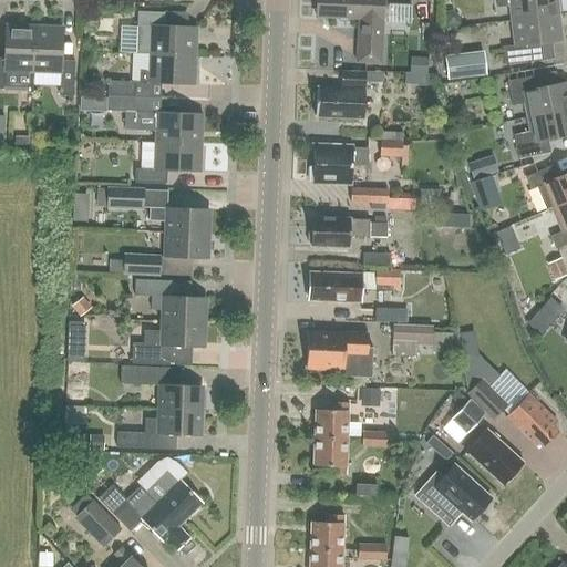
[(357,64),(380,65),(383,0),(316,0),(316,17),(359,19),(357,64)]
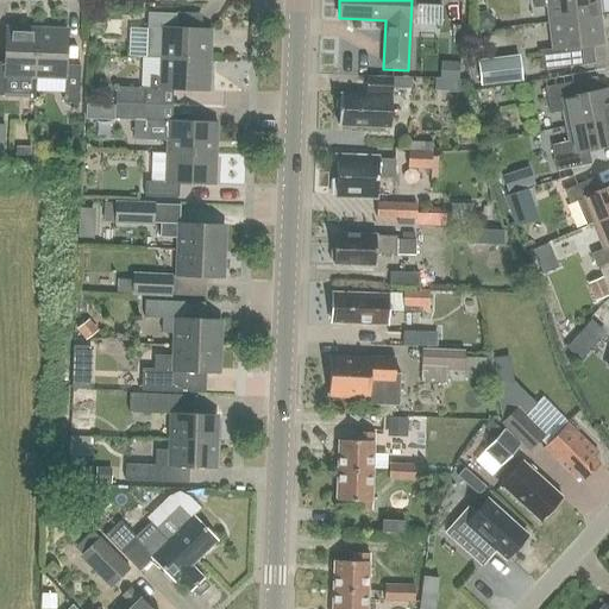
[(532,0),(534,10),(547,7),(550,23),(598,17),(596,0),(532,0)]
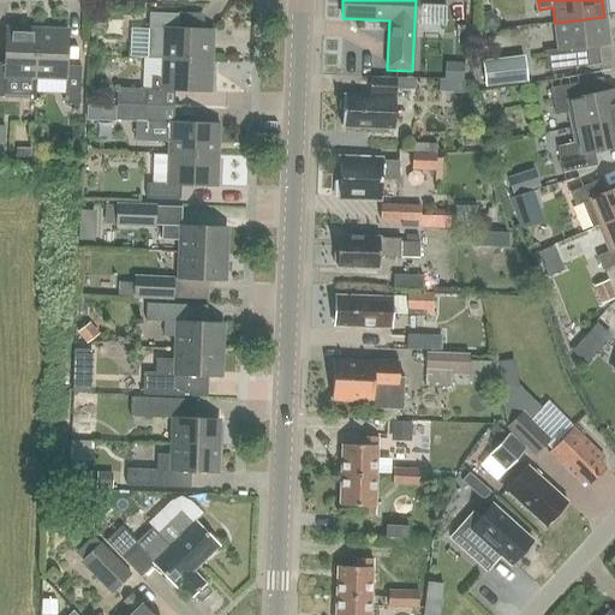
[(449,18),(449,4),(428,4),(428,18),(449,18)]
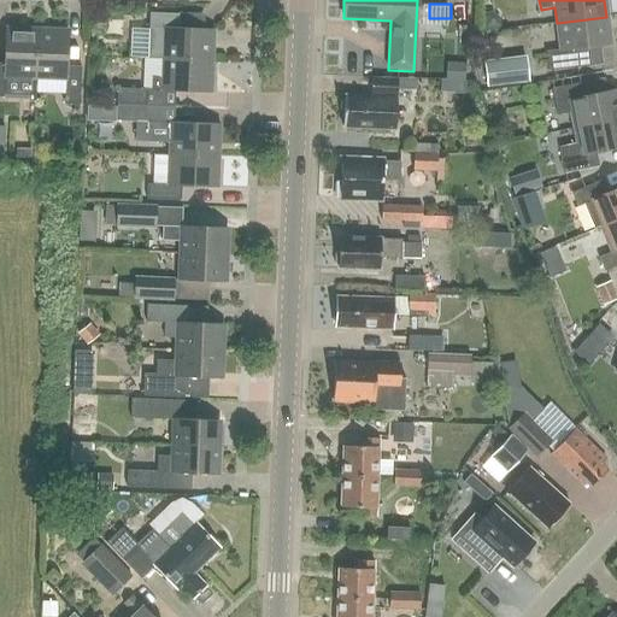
[(493,12),(482,13),(485,29),(500,28),(499,18),(493,12)]
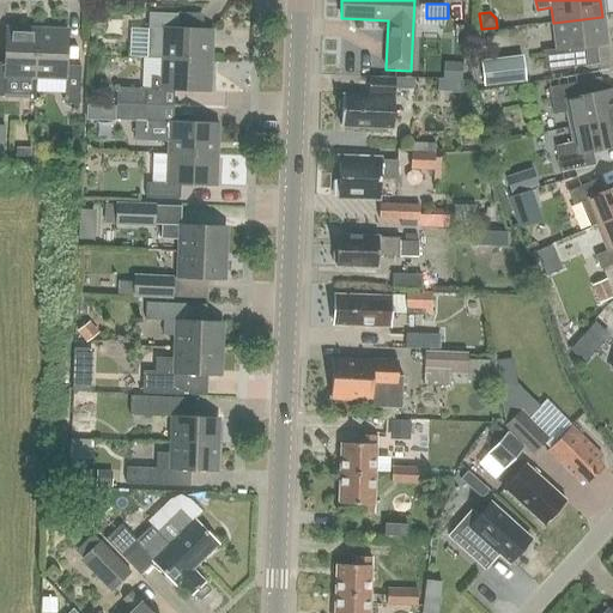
[(149,13),(146,60),(162,60),(211,62),(212,31),(176,30),(177,16),(149,13)]
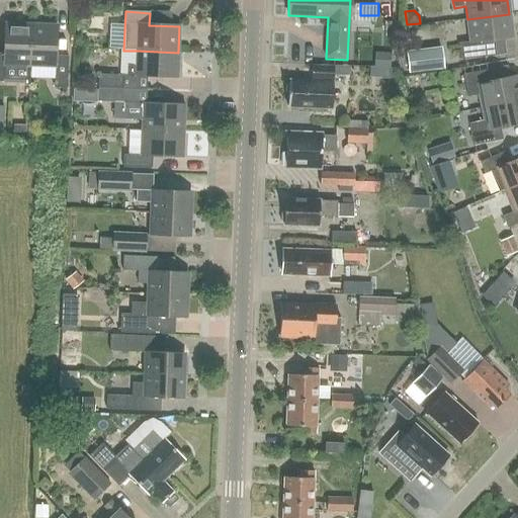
[(470,42),(458,44),(460,61),(486,58),(484,41),(503,38),(512,37),(509,14),(467,19),(470,42)]
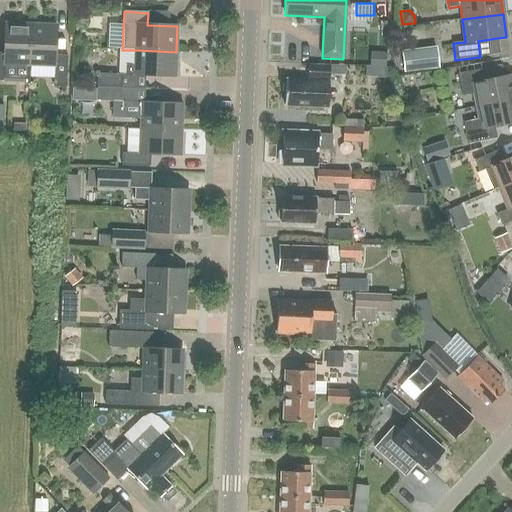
[(0,81),(28,83),(29,66),(30,25),(4,24),(3,54),(0,53),(0,81)]
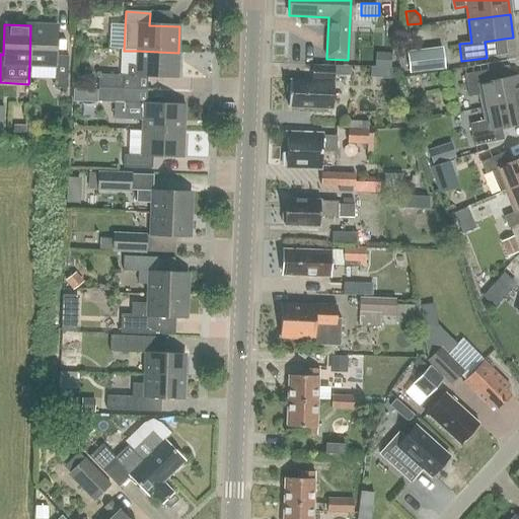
[(56,56),(57,26),(30,25),(29,67),(55,68),(54,89),(67,89),(68,57),(56,56)]
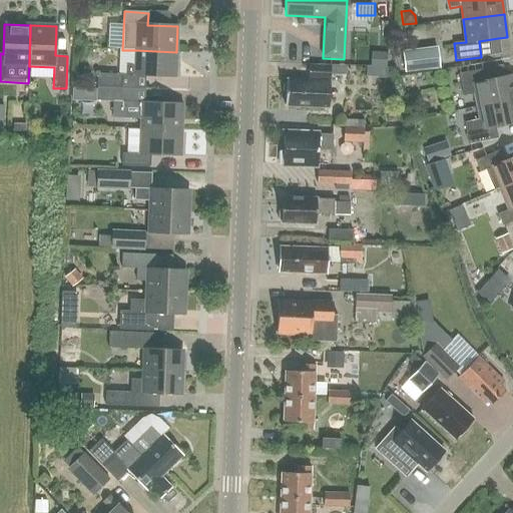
[(405,72),(440,68),(438,47),(403,51),(405,72)]
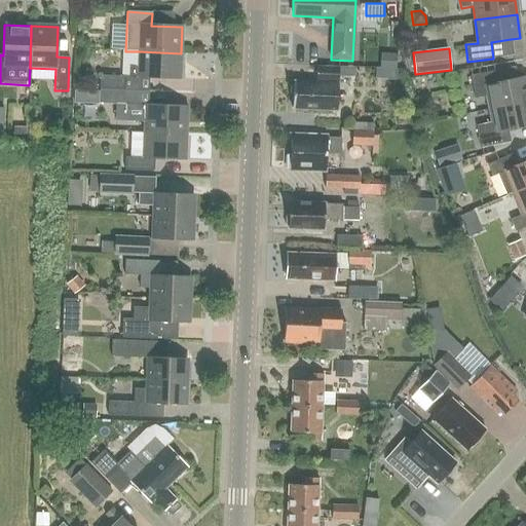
[(128,76),(128,78),(148,78),(180,80),(181,53),(139,51),(138,67),(129,66),(128,76)]
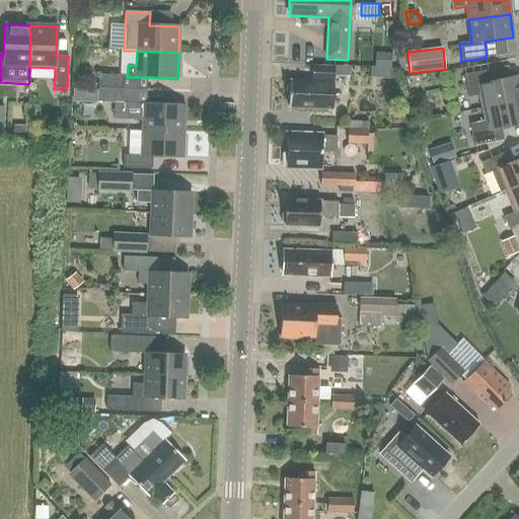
[(375,53),(375,68),(390,69),(390,54),(375,53)]
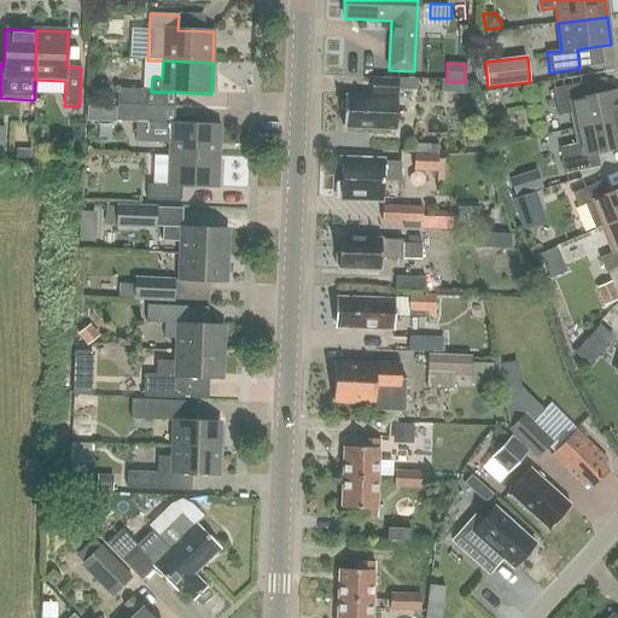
[(395,130),(398,80),(372,79),(371,97),(344,95),(342,127),(395,130)]
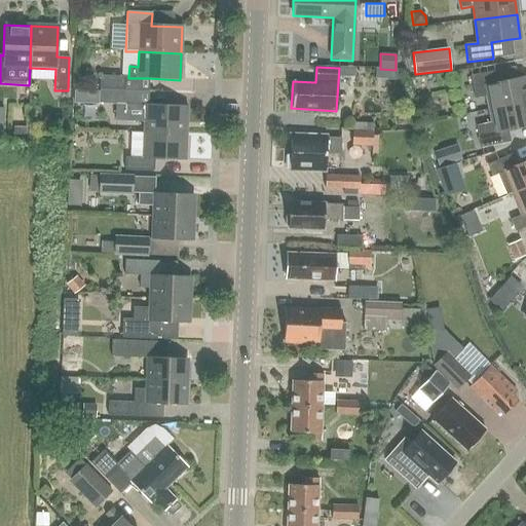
[(376,69),(375,79),(398,80),(398,70),(396,70),(380,69),(376,69)]
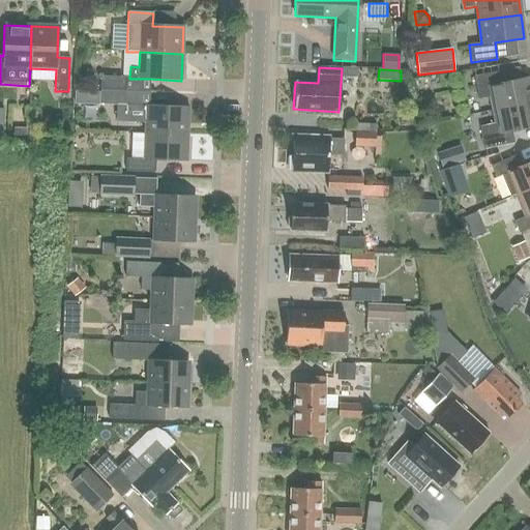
[(529,102),(529,79),(502,84),(499,71),(473,78),(478,100),(491,97),(493,111),(529,102)]
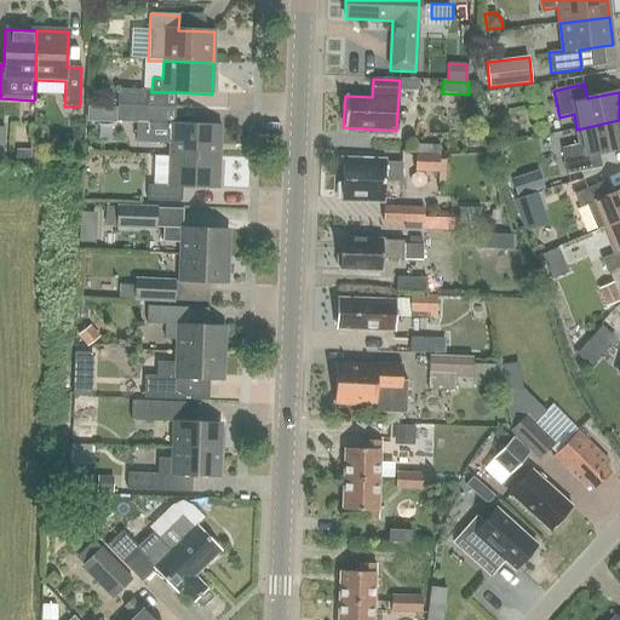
[(116,90),(115,105),(144,107),(145,90),(143,90),(116,90)]
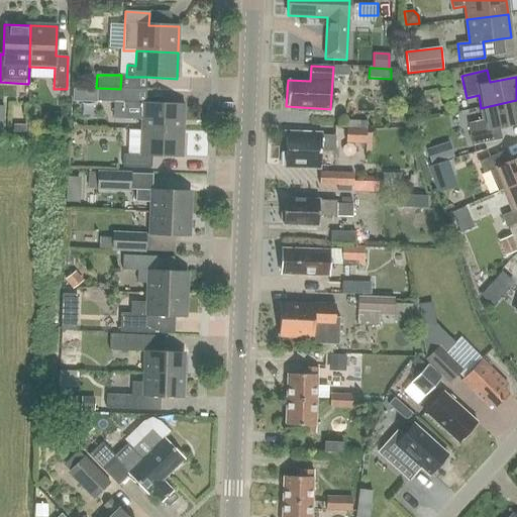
[(73,88),(72,101),(84,102),(84,88),(73,88)]
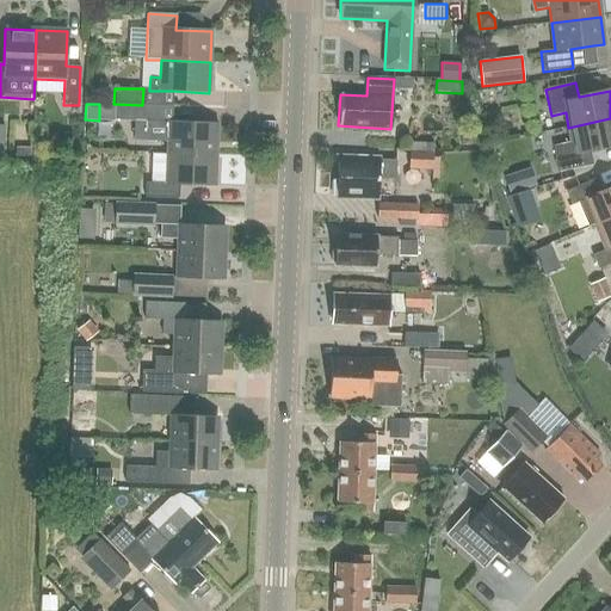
[(113,104),(113,121),(135,122),(142,122),(142,105),(113,104)]
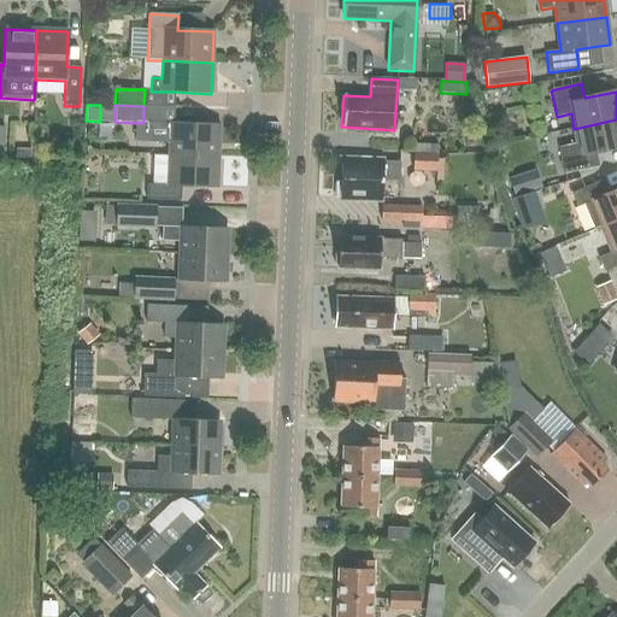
[(616,119),(574,129),(577,144),(558,148),(564,175),(598,168),(595,153),(616,148),(616,119)]
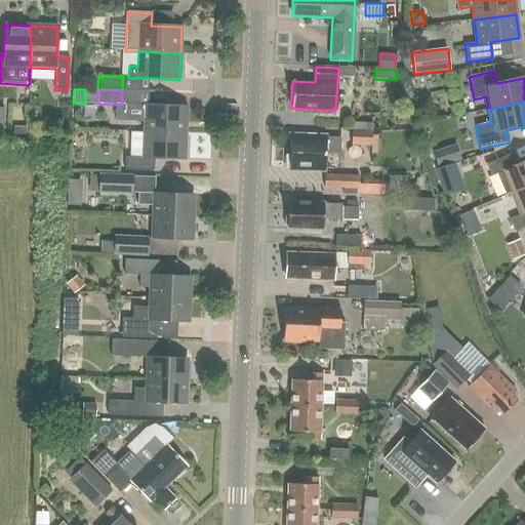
[(116,105),(115,121),(144,122),(145,116),(131,116),(131,105),(122,105),(116,105)]
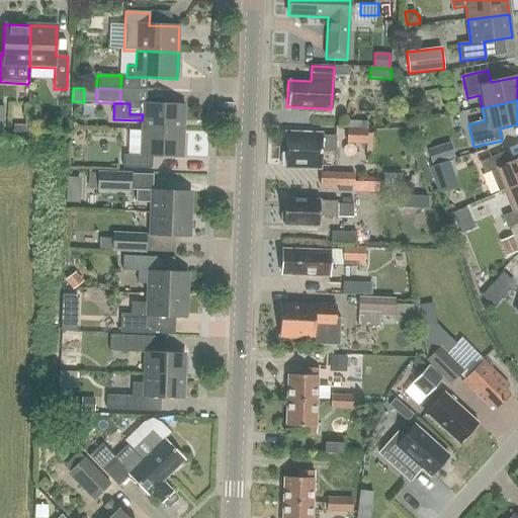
[(130,103),(130,114),(143,114),(142,120),(142,130),(183,132),(184,105),(145,104),(130,103)]
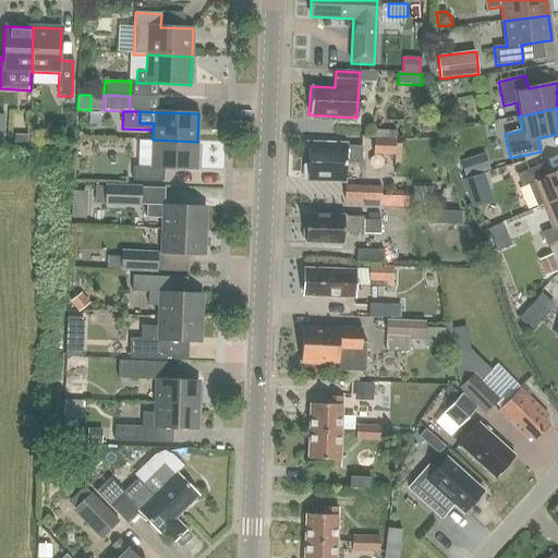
[(29,133),(29,144),(39,144),(39,133),(29,133)]
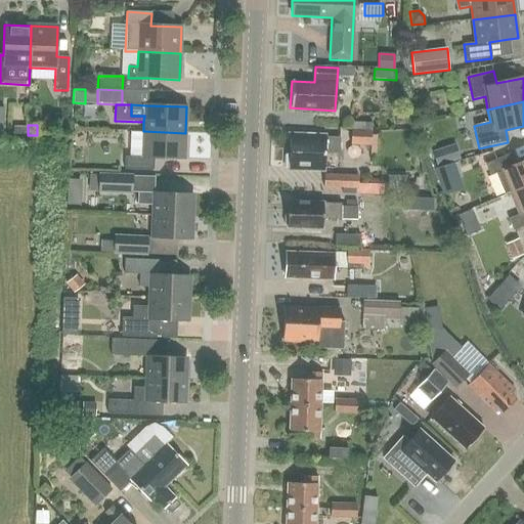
[(13,127),(13,135),(27,135),(27,127),(13,127)]
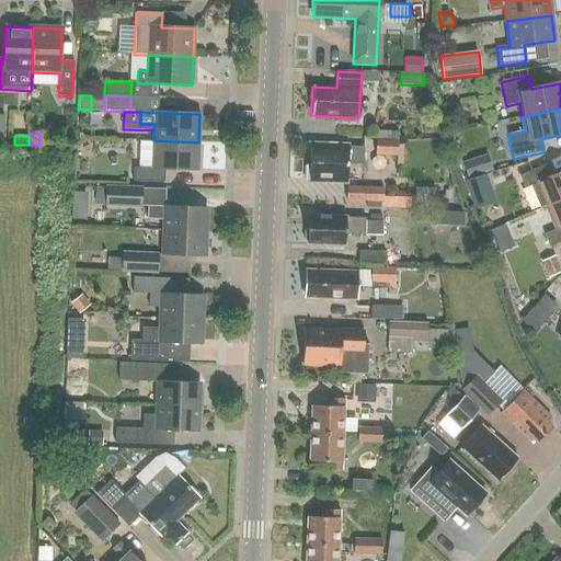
[(134,168),(133,182),(164,183),(164,170),(197,171),(198,142),(153,140),(152,169),(134,168)]
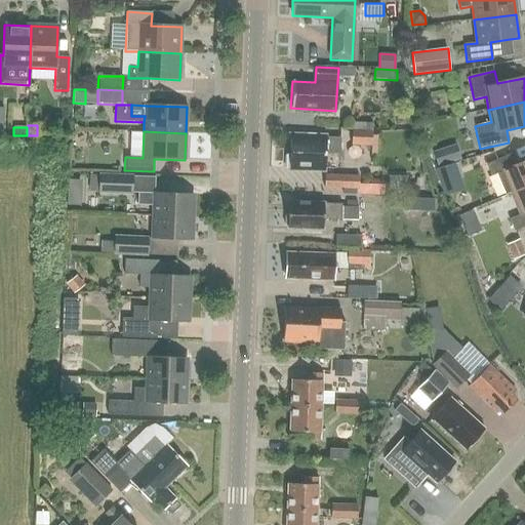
[(372,131),(352,131),(351,146),(371,146),(372,131)]
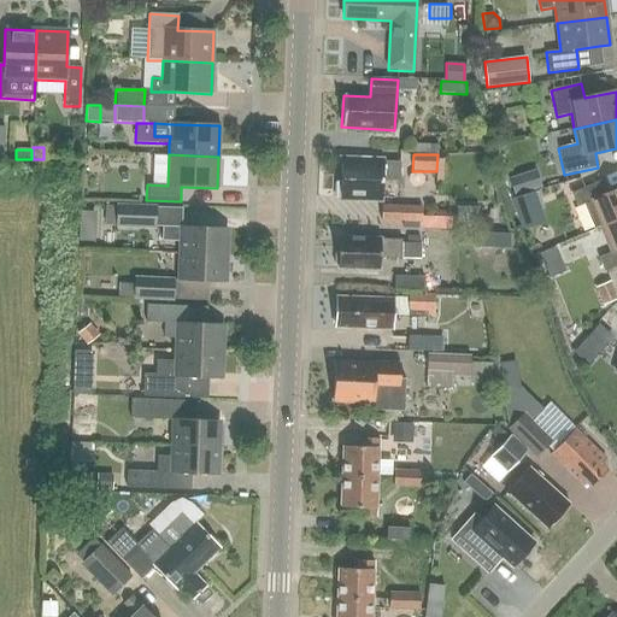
[(399,182),(400,162),(341,159),(340,182),(336,182),(336,198),(365,199),(365,201),(381,203),(382,181),(399,182)]
